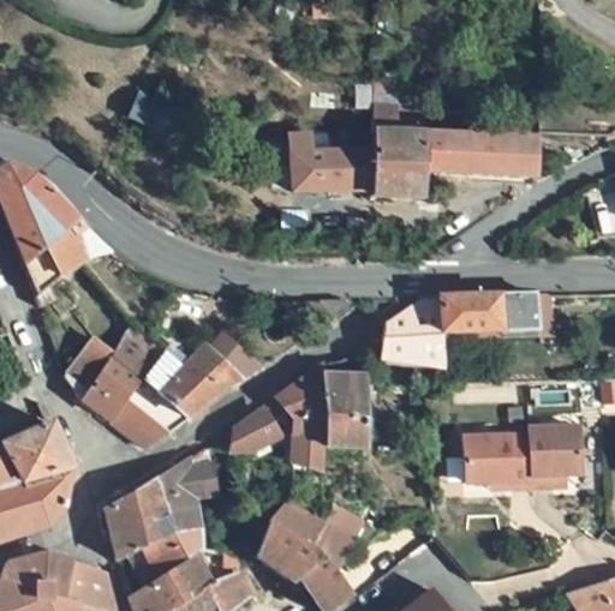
[(266,91),(254,87),(250,97),(263,101),(266,91)]
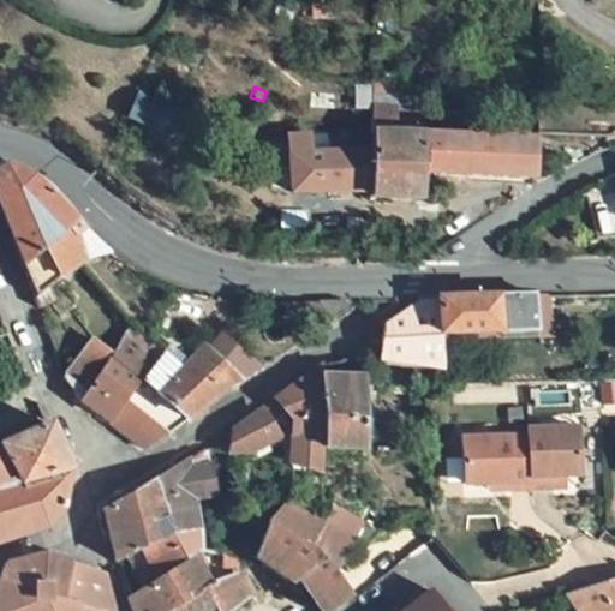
[(371,149),(370,190),(370,197),(421,199),(422,172),(530,178),(532,143),(532,137),(396,131),(398,106),(374,105),(371,149)]
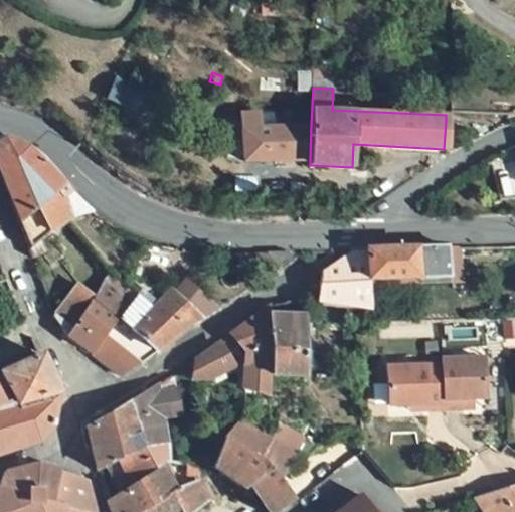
[(311,125),(260,127),(259,111),(241,112),(242,160),(310,159),(311,125)]
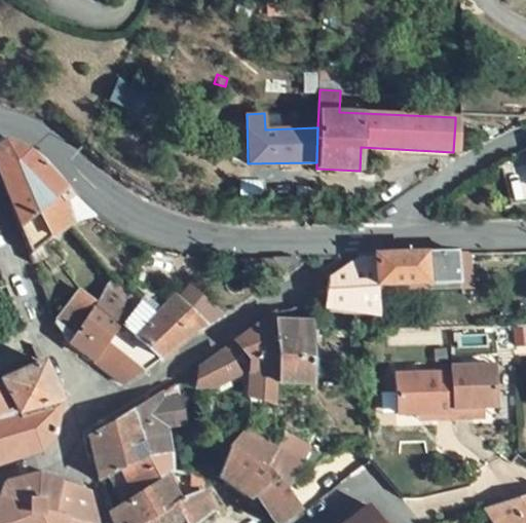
[(60,194),(68,186),(47,161),(31,149),(6,139),(0,143),(0,173),(37,266),(51,256),(42,243),(70,225),(65,202),(60,194)]
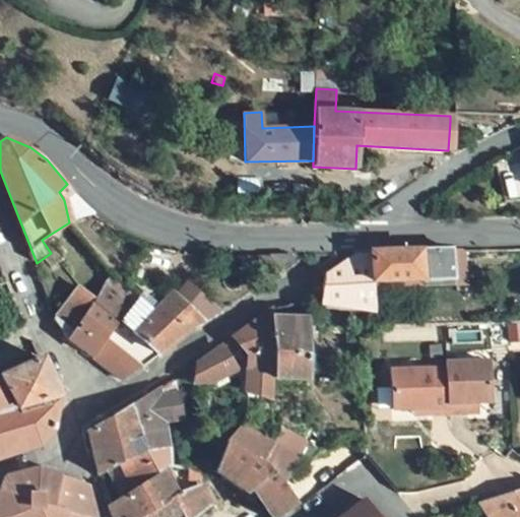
[(67,184),(59,192),(64,200),(74,192),(67,184)]
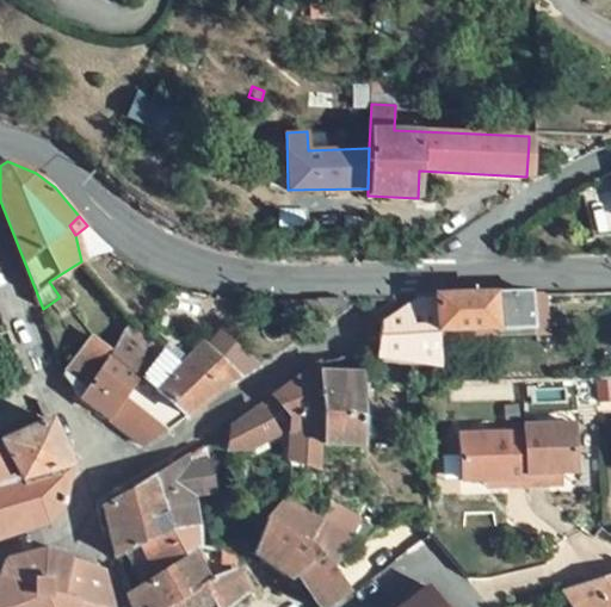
[(87,225),(75,235),(81,261),(113,249),(87,225)]
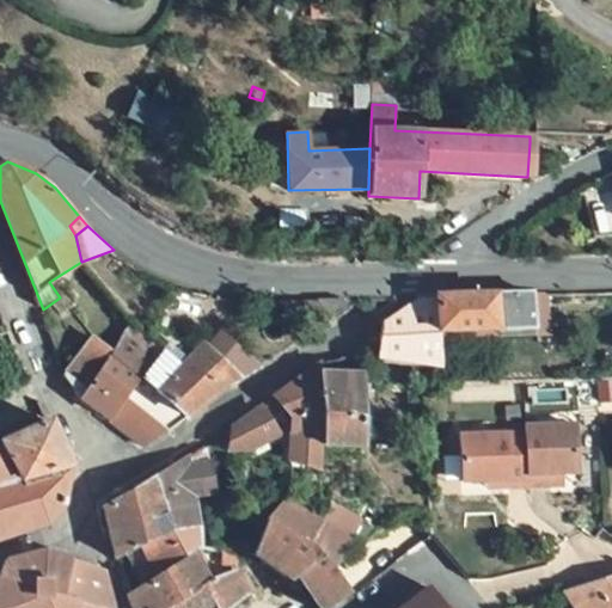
[(544,290),(531,292),(532,327),(533,333),(546,333),(544,290)]
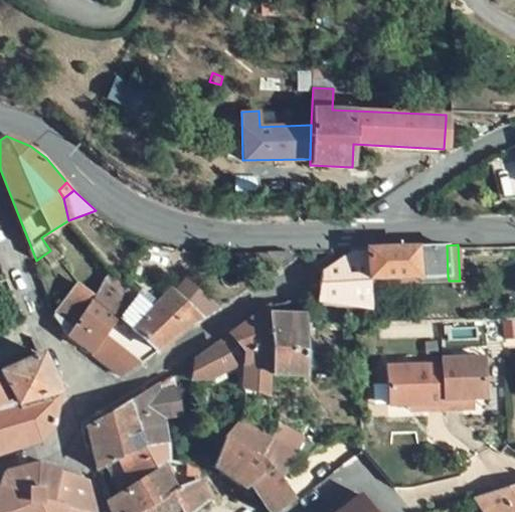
[(447,245),(364,247),(352,249),(323,270),(317,301),(355,307),(370,309),(369,278),(448,276),(447,245)]
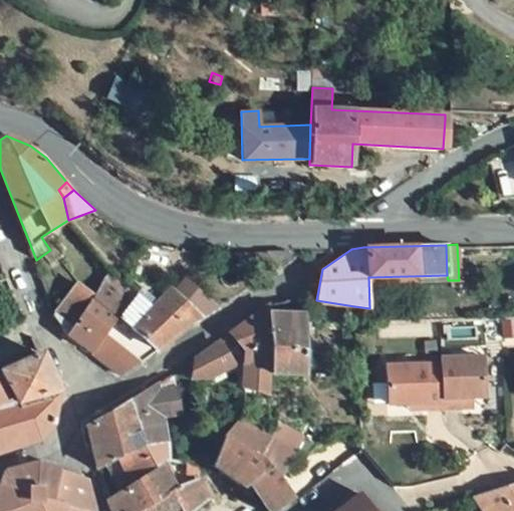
[(136,289),(111,271),(95,293),(91,297),(118,316),(139,291),(136,289)]
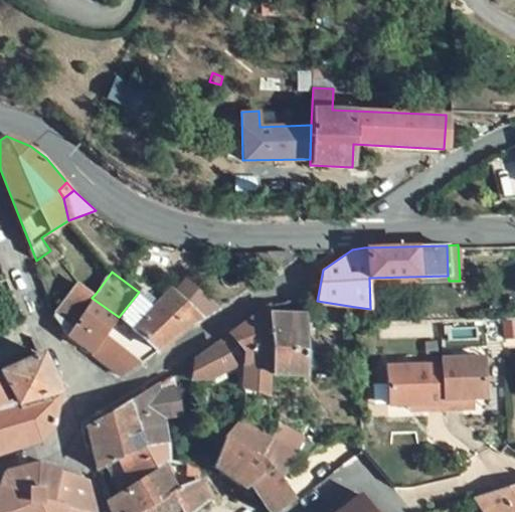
[(166,294),(147,277),(136,290),(139,292),(153,306),(166,294)]
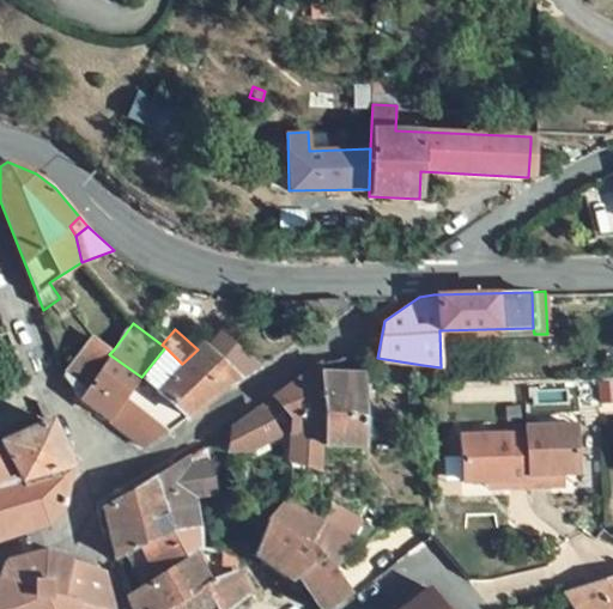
[(62,372),(79,399),(110,422),(141,377),(109,354),(87,339),(62,372)]
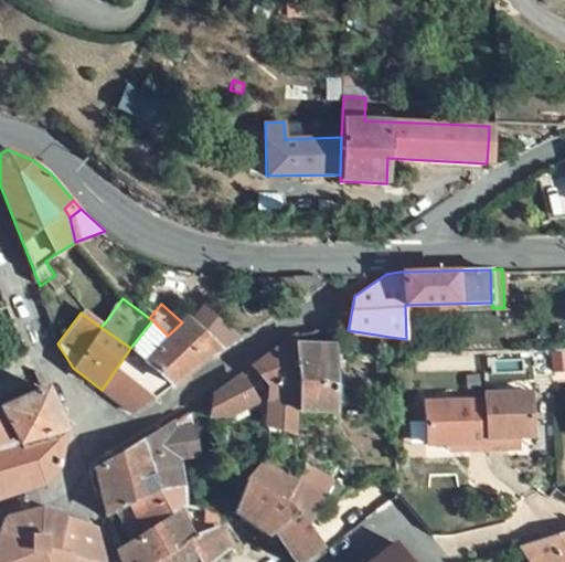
[(168,336),(146,360),(171,385),(208,356),(223,348),(189,315),(182,322),(168,336)]
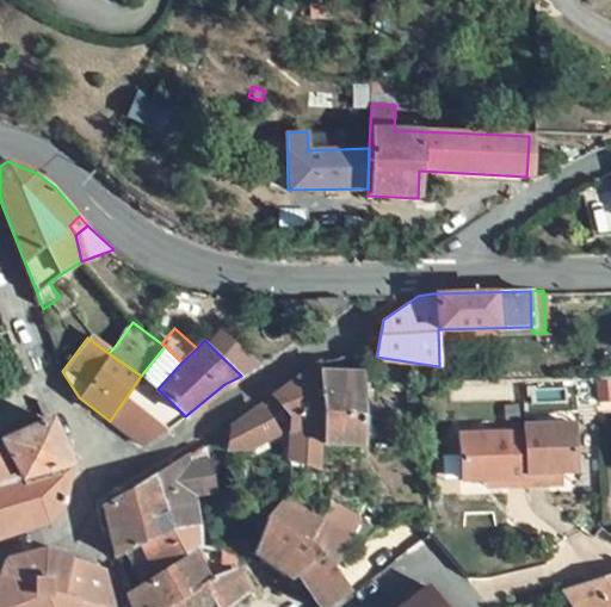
[(165,346),(141,376),(158,389),(181,363),(165,346)]
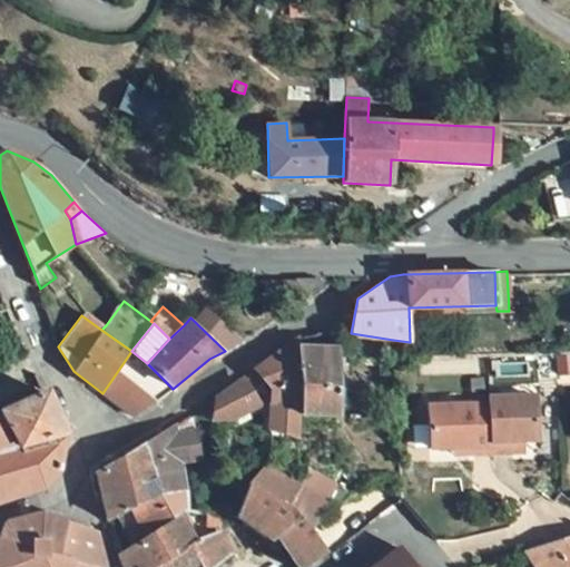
[(298,438),(298,416),(300,348),(300,336),(256,368),(273,387),(271,407),(271,432),(298,438)]
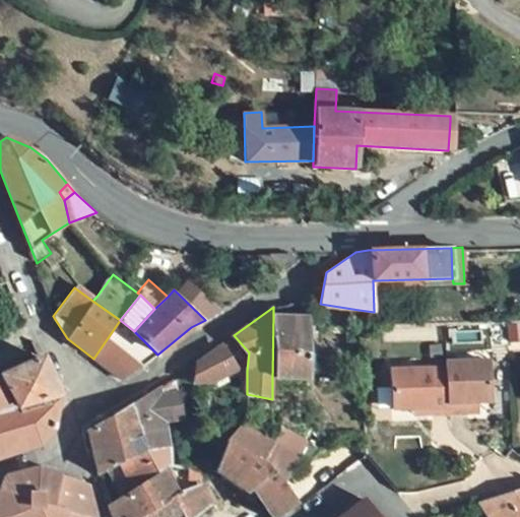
[(309,318),(273,317),(272,379),(309,379),(309,318)]
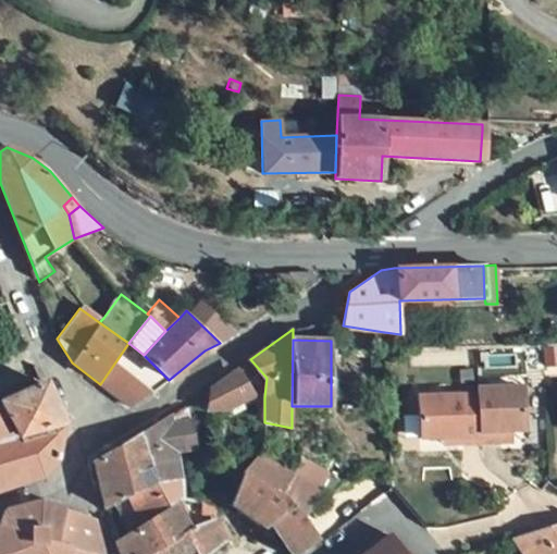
[(128,343),(100,384),(131,408),(169,380),(144,355),(128,343)]
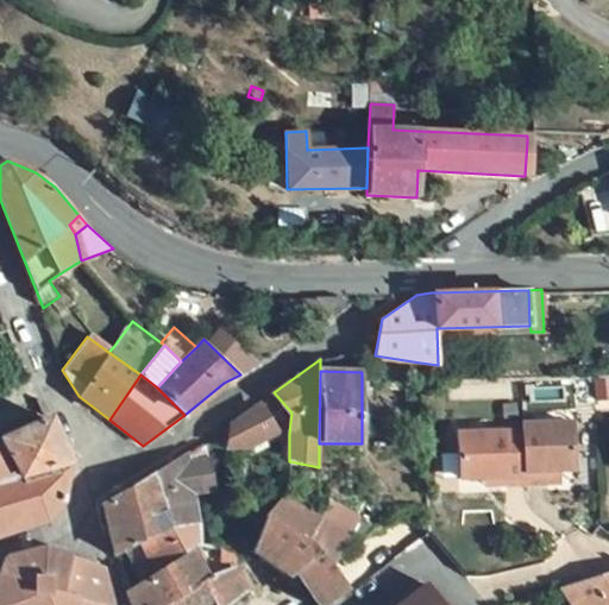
[(251,409),(227,427),(227,445),(246,446),(245,452),(281,434),(259,403),(251,409)]
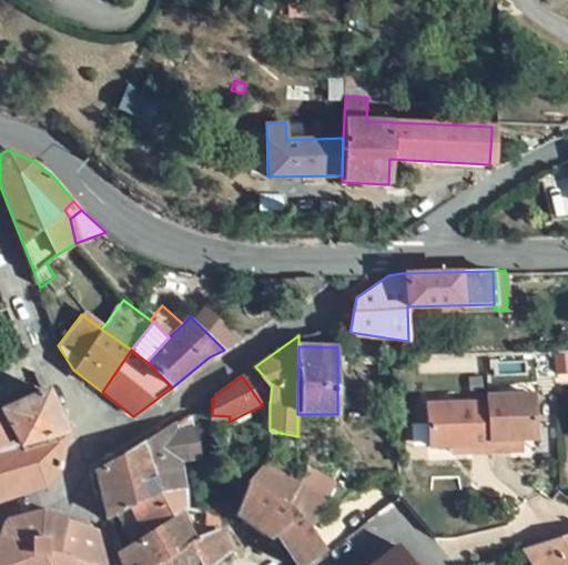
[(66,433),(46,390),(0,410),(0,500),(42,487),(57,470),(66,433)]
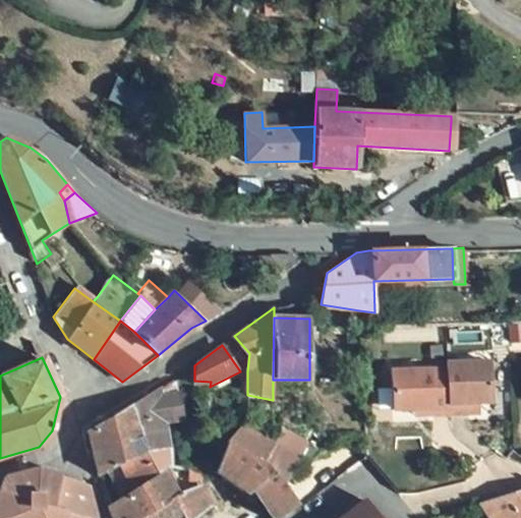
[(448,360),(448,366),(450,411),(469,410),(469,400),(477,400),(490,400),(489,358),(448,360)]
